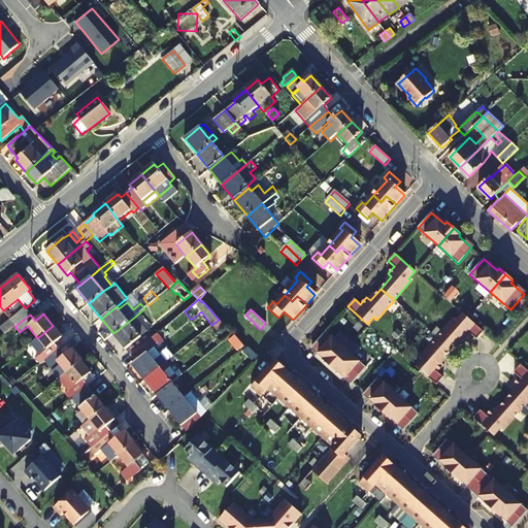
[(454,319),(437,338),(450,351),(461,338),(464,341),(470,334),(476,339),(484,332),(463,315),(457,322),(454,319)]
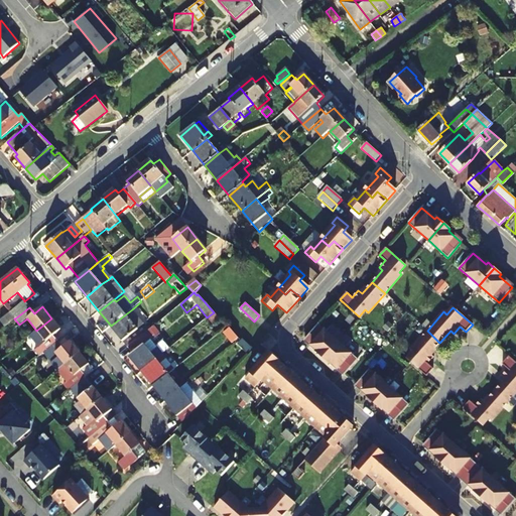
[(10,311),(7,308),(0,314),(3,318),(0,320),(5,328),(14,318),(15,318),(10,311)]
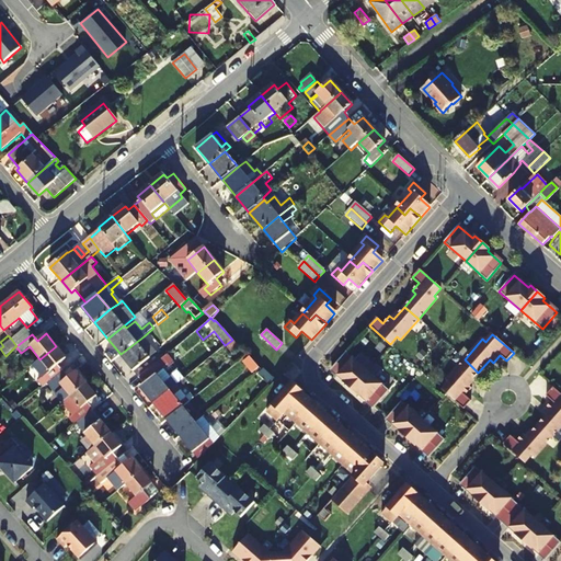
[(144,336),(121,354),(134,370),(134,373),(138,378),(162,358),(144,336)]
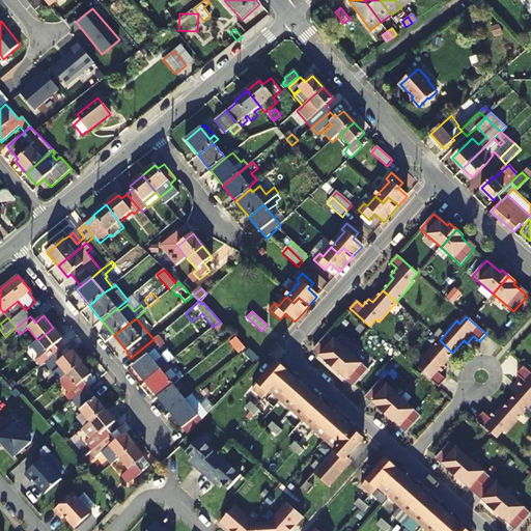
[(220,322),(213,327),(220,336),(227,330),(220,322)]
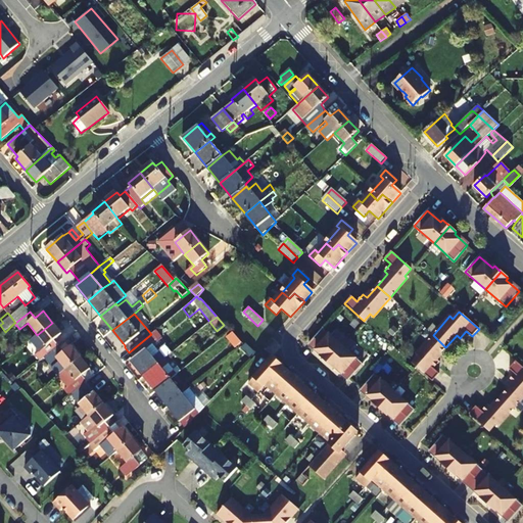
[(39,352),(35,357),(40,362),(44,359),(58,346),(53,340),(61,334),(52,323),(37,335),(30,340),(39,352)]
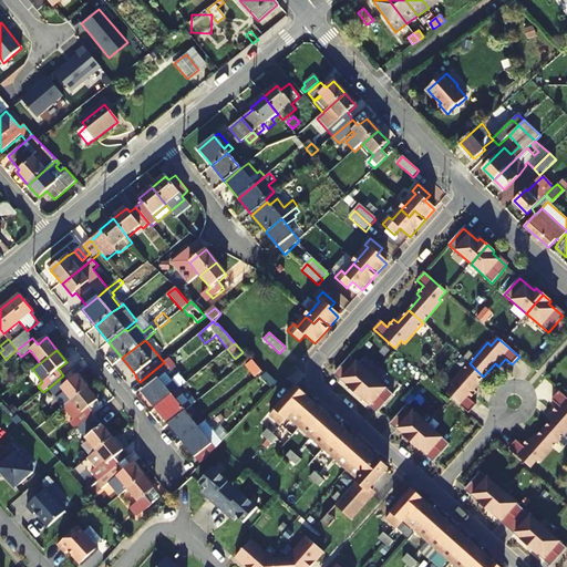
[(356,393),(371,375),(350,357),(334,373),(348,385),(348,387),(356,393)]
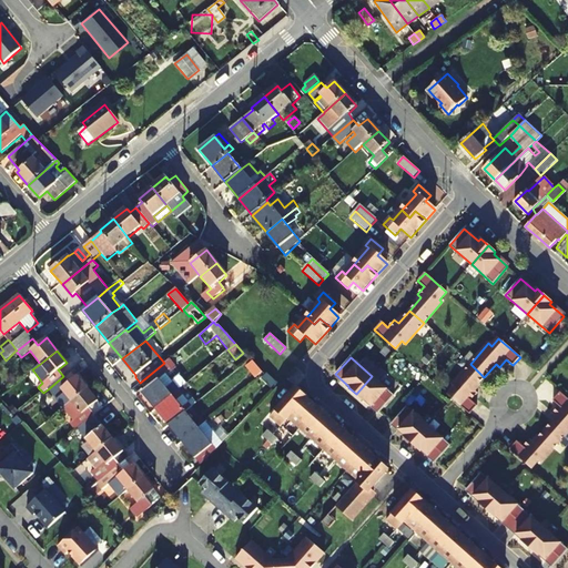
[(179,391),(168,376),(173,371),(165,362),(164,363),(140,383),(146,389),(143,392),(156,408),(179,391)]
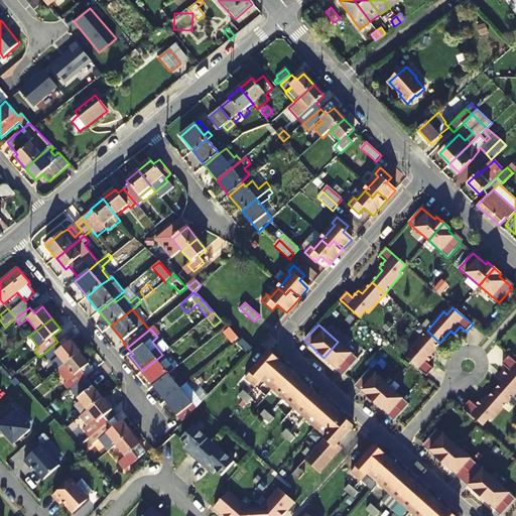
[(223,334),(232,344),(238,339),(229,329),(223,334)]
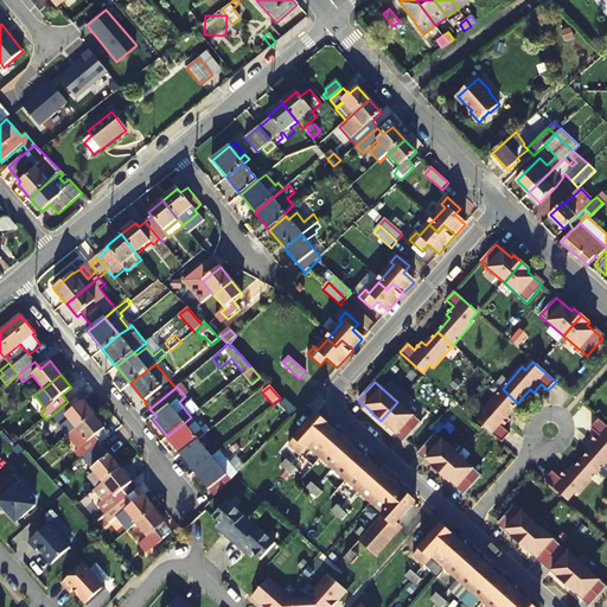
[(517,403),(503,389),(483,411),(486,414),(479,422),(502,443),(510,434),(503,428),(510,420),(505,416),(517,403)]
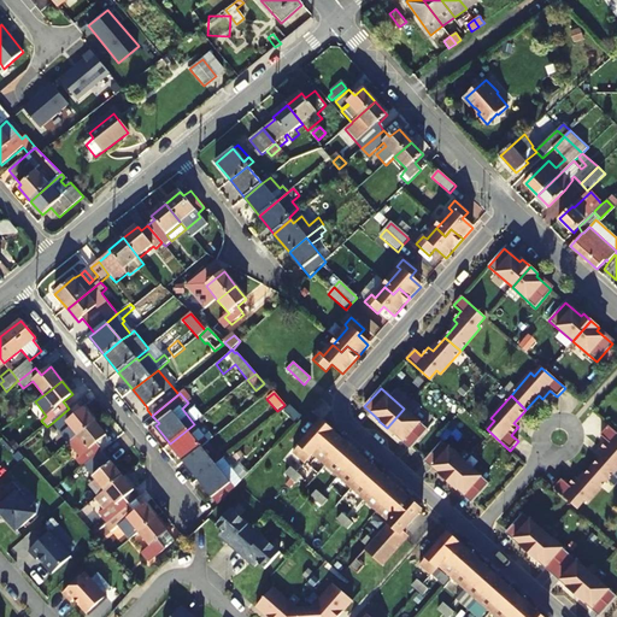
[(69,444),(95,422),(83,407),(74,416),(69,409),(52,423),(69,444)]
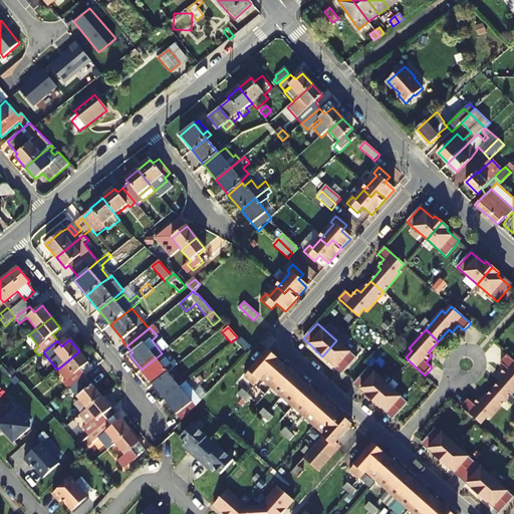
[(356,358),(336,340),(322,356),(329,363),(330,362),(343,373),(356,358)]
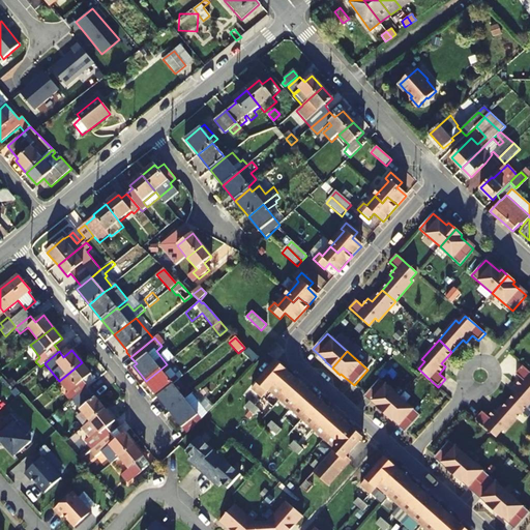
[(87,388),(88,387),(83,381),(91,375),(82,362),(59,381),(68,393),(66,395),(70,402),(72,400),(87,388)]
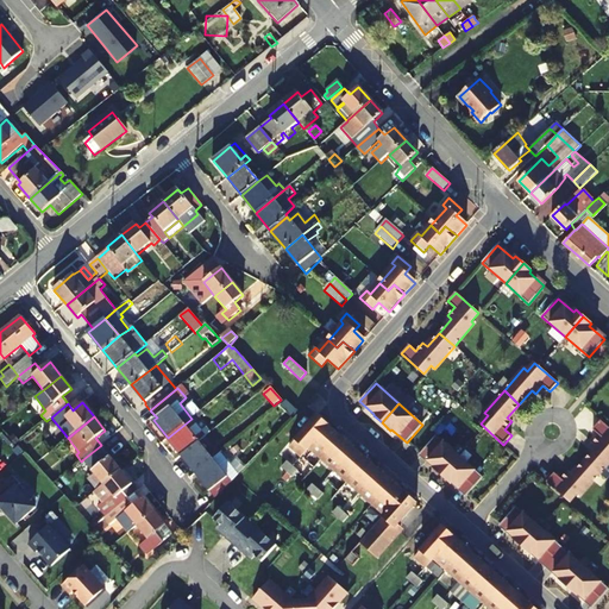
[(289,449),(300,458),(303,453),(308,449),(328,426),(318,416),(289,449)]
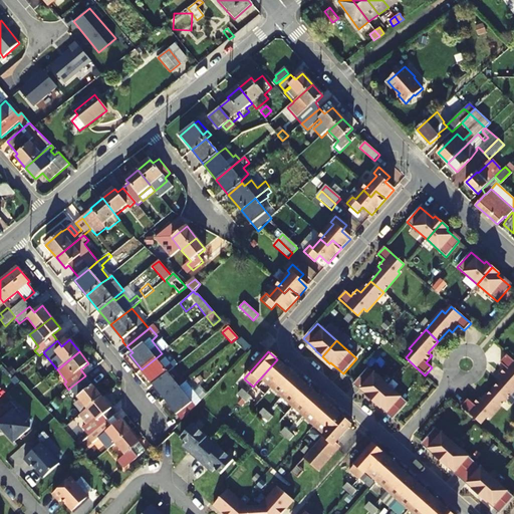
[(162,353),(142,369),(154,384),(174,368),(178,364),(173,358),(169,361),(162,353)]
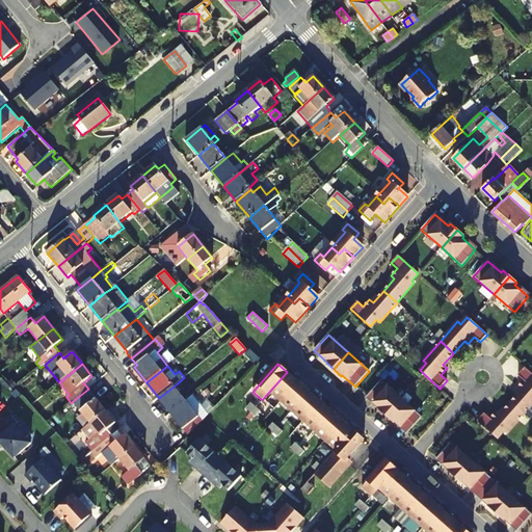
[(521,391),(510,403),(524,415),(531,404),(531,374),(525,368),(517,375),(524,380),(517,388),(521,391)]
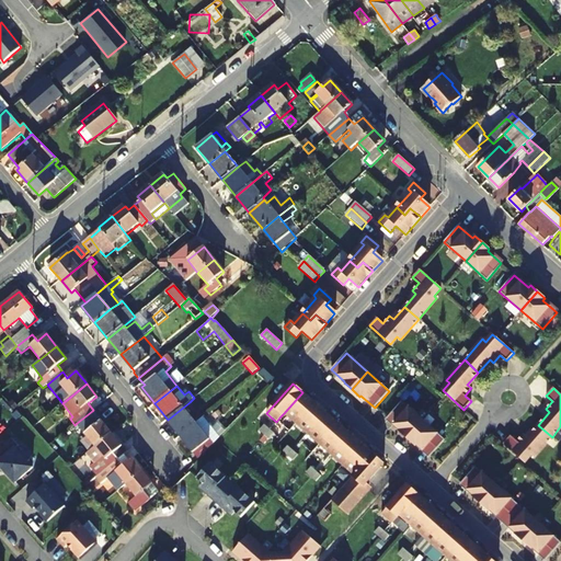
[(294,422),(299,416),(301,419),(315,403),(302,392),(284,413),(294,422)]
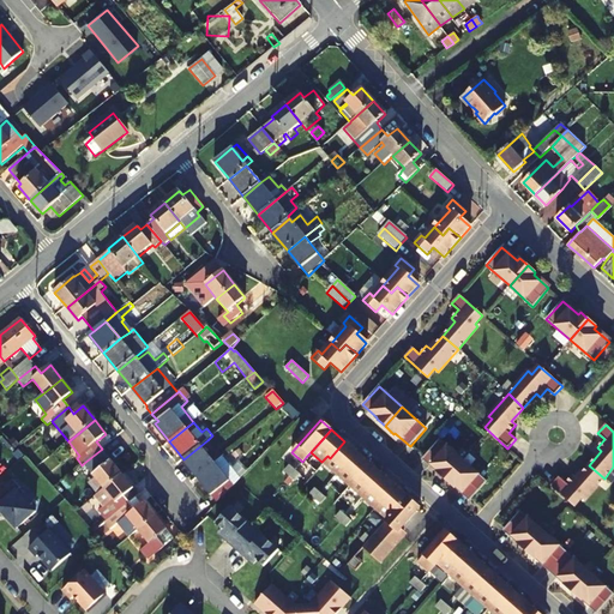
[(112,441),(106,434),(96,441),(102,449),(112,441)]
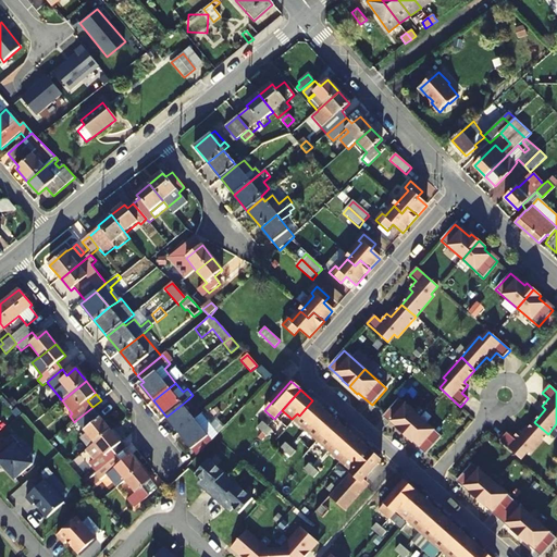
[(180,433),(201,415),(188,399),(166,417),(180,433)]
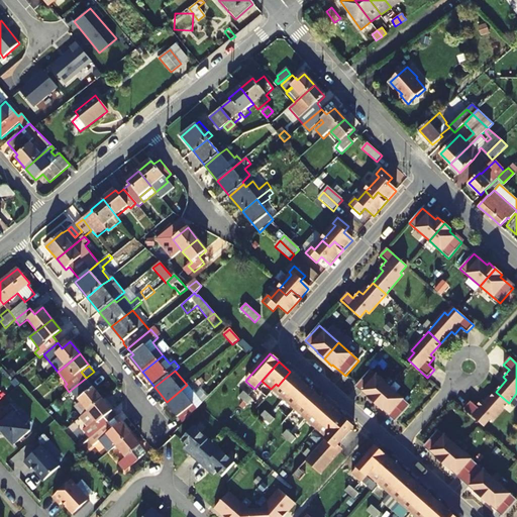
[(376,404),(390,388),(370,371),(356,386),(369,397),(368,398),(376,404)]
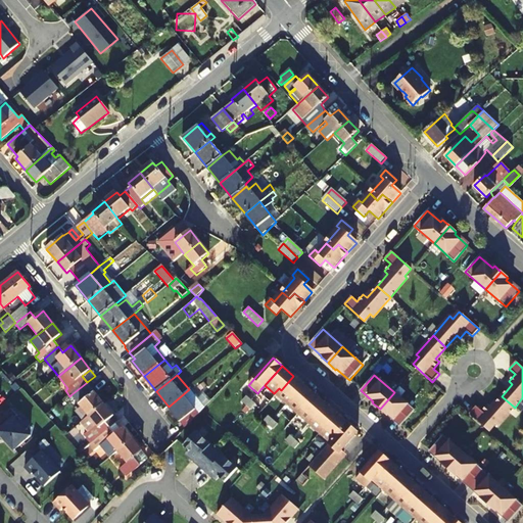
[(284,403),(289,397),(291,399),(304,385),(293,376),(281,390),(279,388),(274,393),(284,403)]
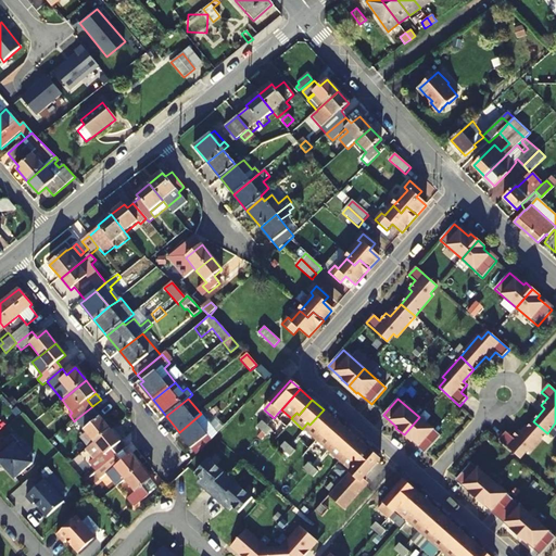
[(95,443),(111,430),(91,407),(76,419),(95,443)]
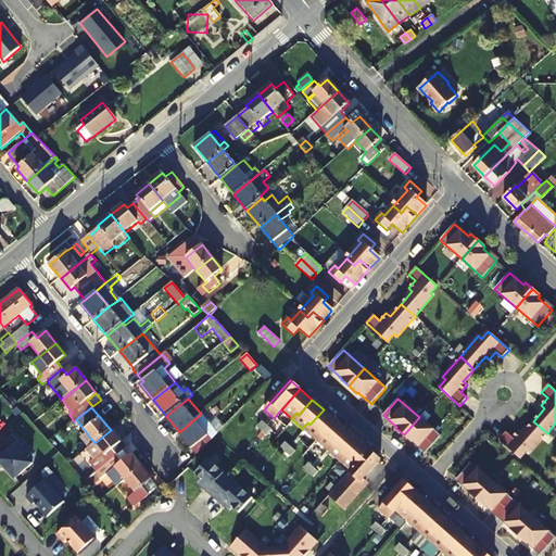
[(314,439),(319,433),(321,436),(335,420),(324,409),(310,425),(307,422),(302,429),(314,439)]
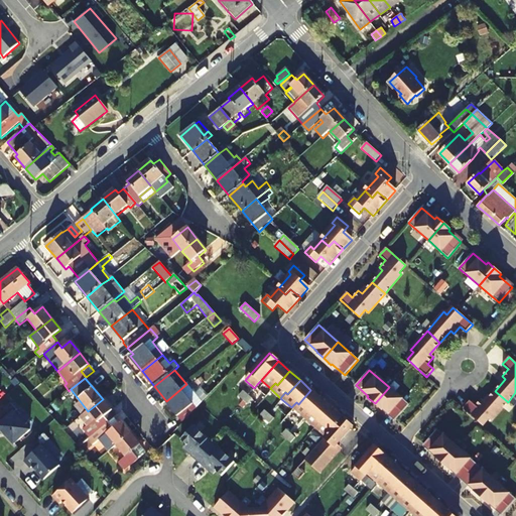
[(186,384),(166,401),(183,421),(202,403),(186,384)]
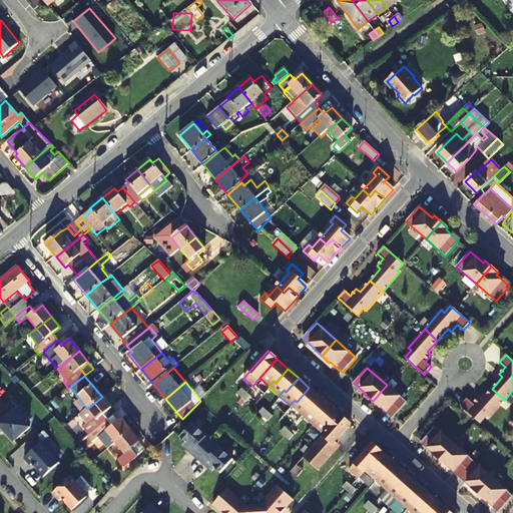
[(406,402),(387,385),(373,401),(380,408),(381,407),(393,418),(406,402)]
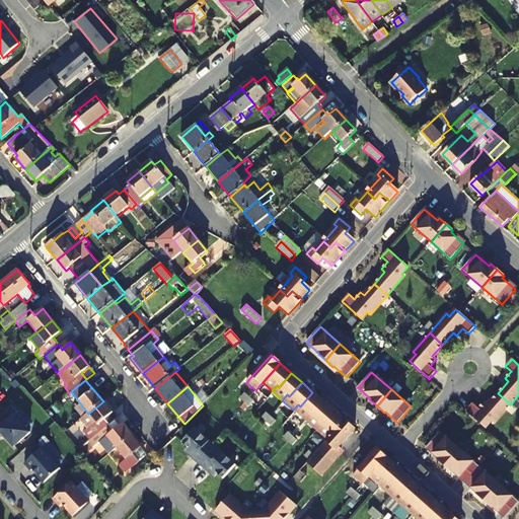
[(312,392),(300,406),(298,404),(293,410),(304,420),(309,414),(310,416),(323,401),(312,392)]
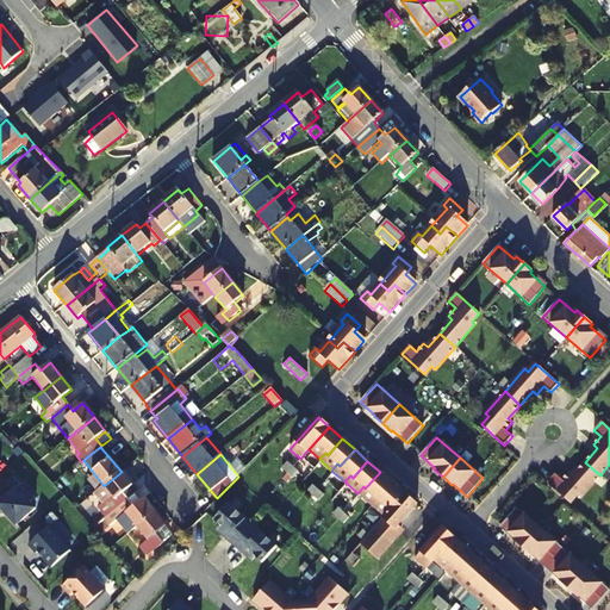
[(298,472),(292,467),(287,462),(281,468),(287,473),(292,479),(298,472)]
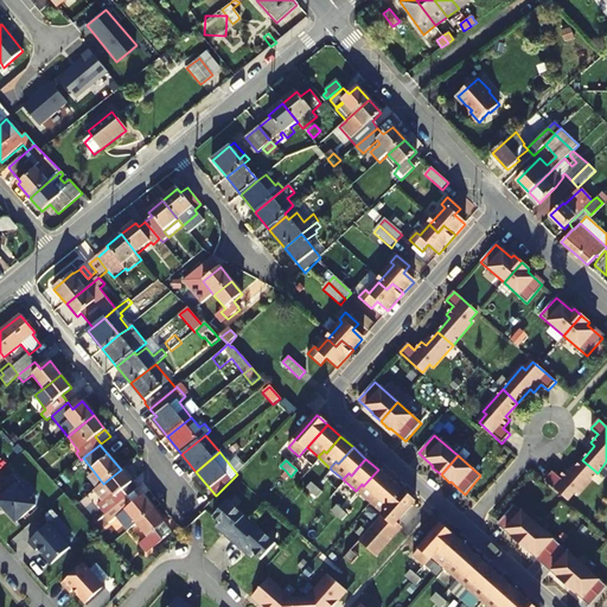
[(598,473),(582,460),(570,473),(566,470),(558,478),(553,472),(544,480),(567,500),(574,492),(577,496),(598,473)]
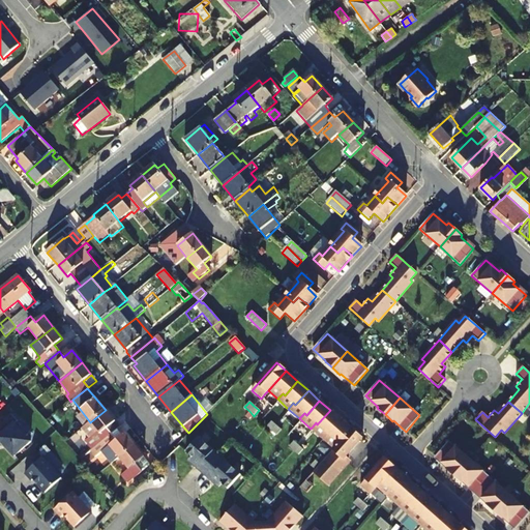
[(89,438),(78,447),(85,455),(90,451),(116,431),(111,424),(115,421),(106,410),(90,422),(82,429),(89,438)]
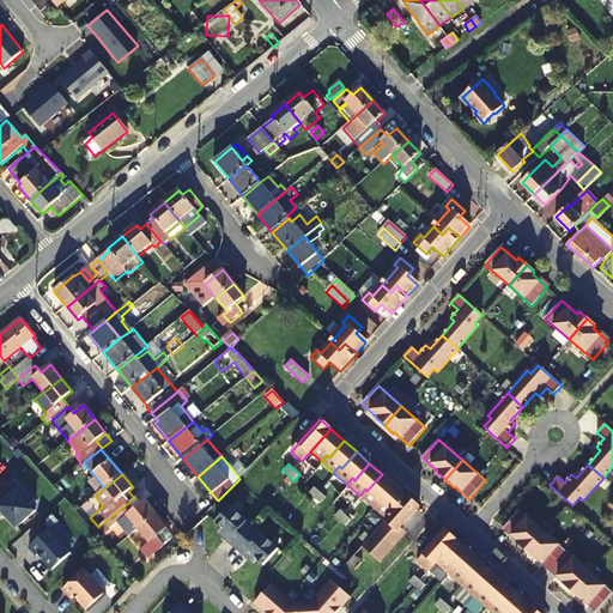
[(365,489),(359,496),(372,507),(377,501),(380,503),(395,486),(382,474),(366,491),(365,489)]
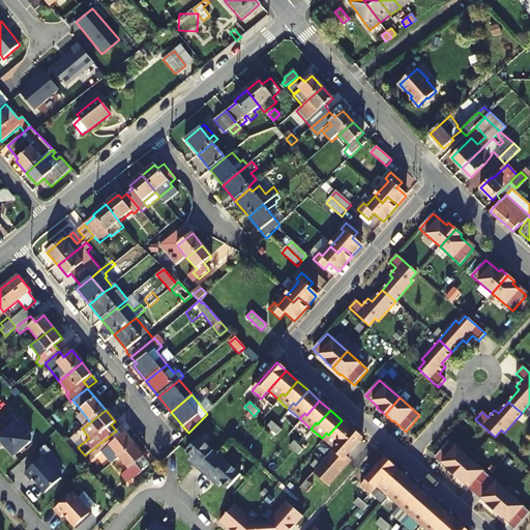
[(0,423),(0,440),(3,444),(4,444),(13,457),(30,441),(15,423),(18,421),(11,414),(0,423)]
